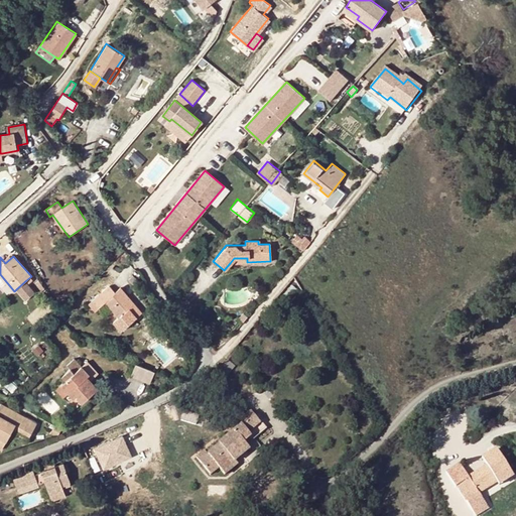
[(130,279),(134,284),(138,280),(133,275),(130,279)]
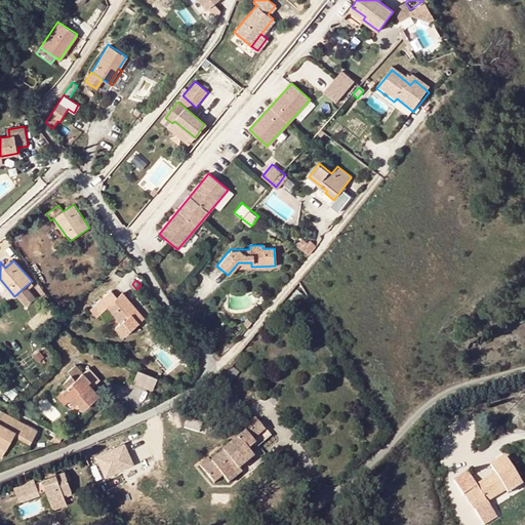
[(36,295),(27,285),(16,294),(26,305),(36,295)]
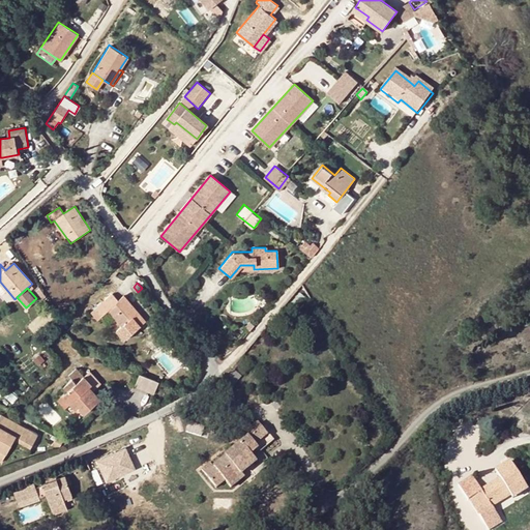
[(116,330),(124,340),(140,326),(134,317),(138,312),(124,296),(119,300),(113,294),(92,312),(98,320),(109,311),(121,325),(116,330)]
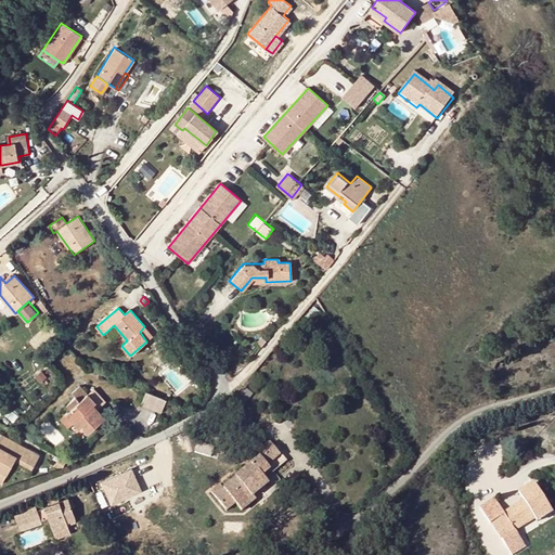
[(153,336),(144,326),(140,332),(146,341),(153,336)]
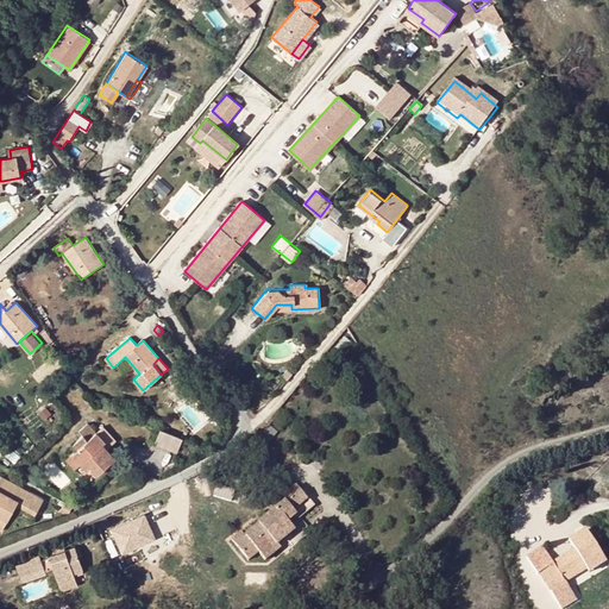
[(287,368),(282,374),(287,378),(292,372),(287,368)]
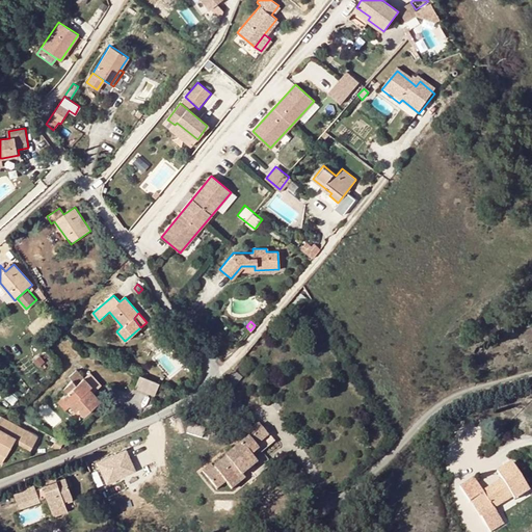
[(50,337),(54,342),(58,339),(55,333),(50,337)]
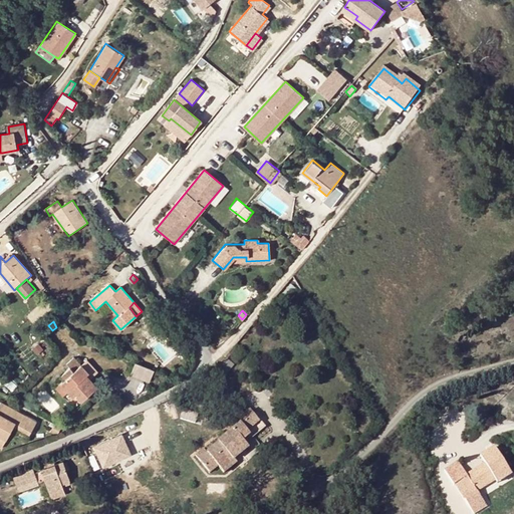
[(61,383),(68,391),(71,389),(77,396),(81,401),(97,388),(87,374),(79,366),(82,364),(74,356),(67,363),(70,366),(61,375),(65,379),(61,383)]
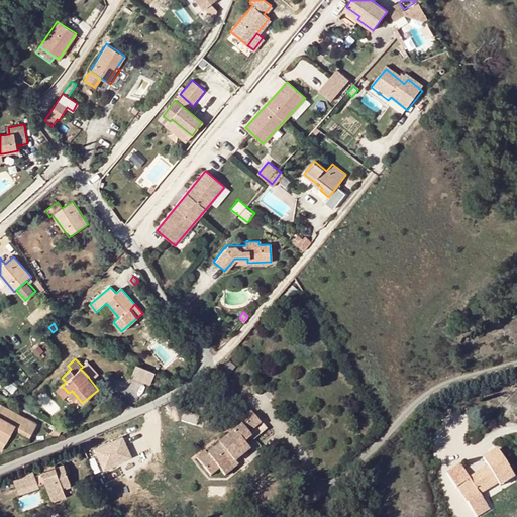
[(154,372),(135,364),(130,376),(149,384),(154,372)]
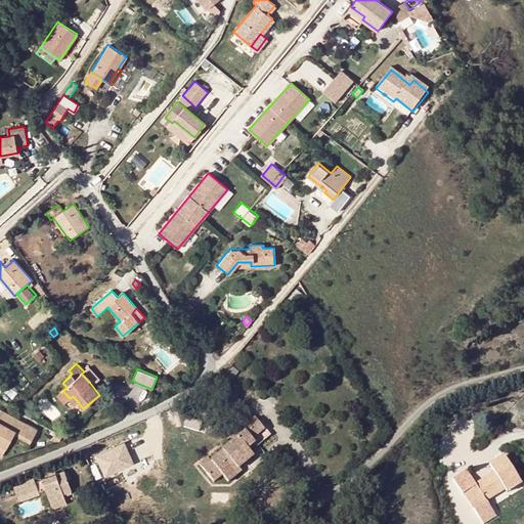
[(222,374),(232,382),(236,376),(226,368),(222,374)]
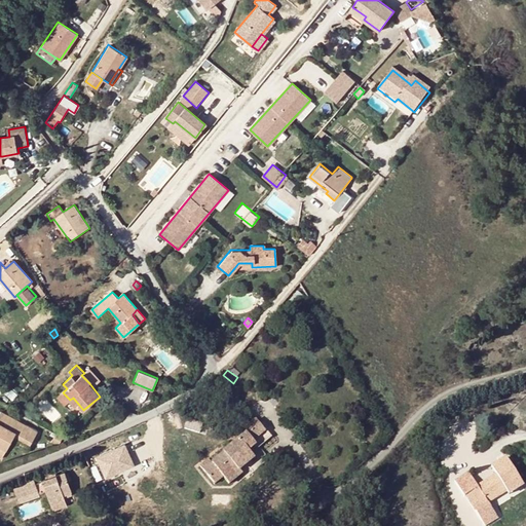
[(81,375),(89,383),(91,381),(84,373),(81,375)]
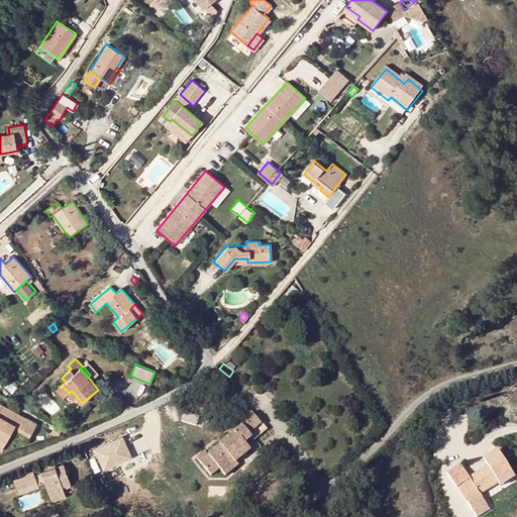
[(232,379),(229,377),(219,369),(215,374),(227,384),(232,379)]
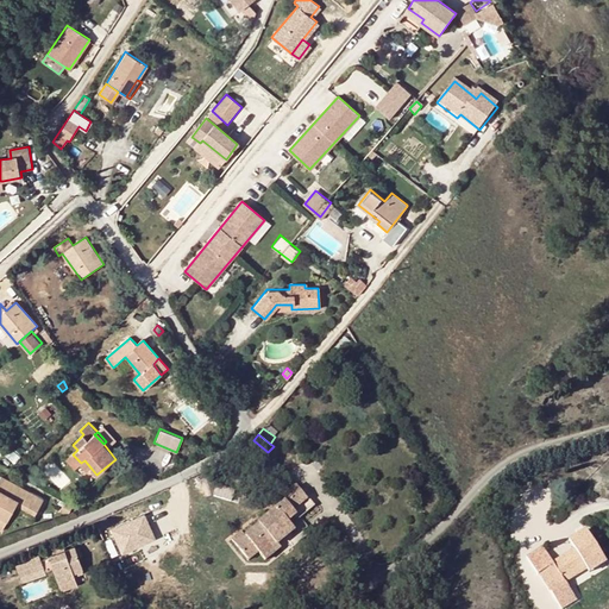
[(85,460),(81,463),(88,471),(92,469),(85,460)]
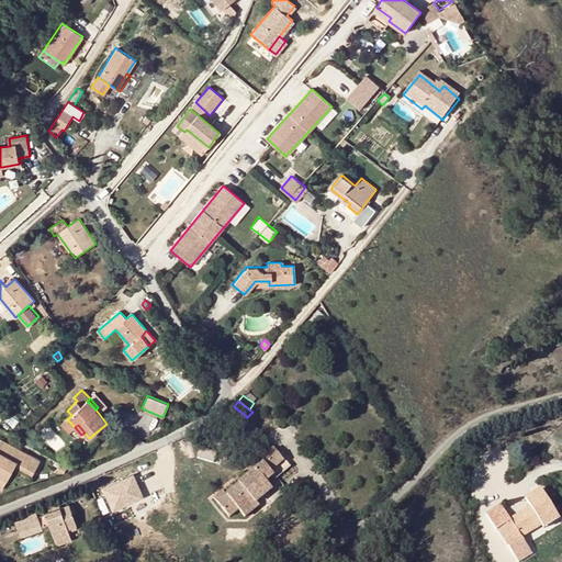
[(216,453),(201,447),(198,456),(213,462),(216,453)]
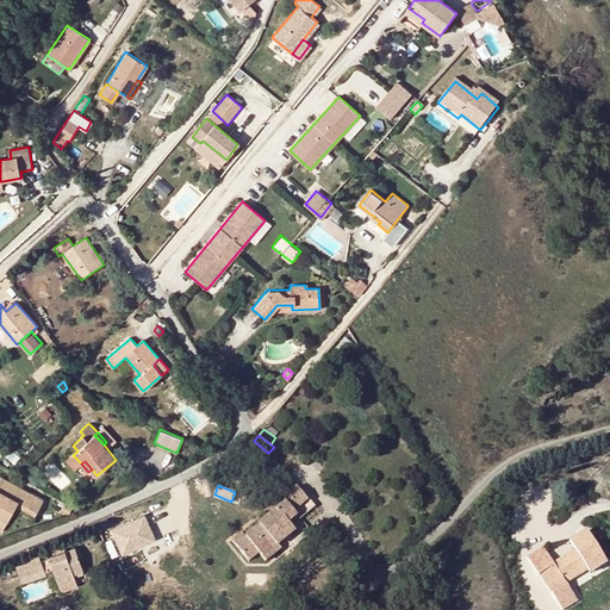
[(297,486),(286,496),(294,511),(309,499),(297,486)]
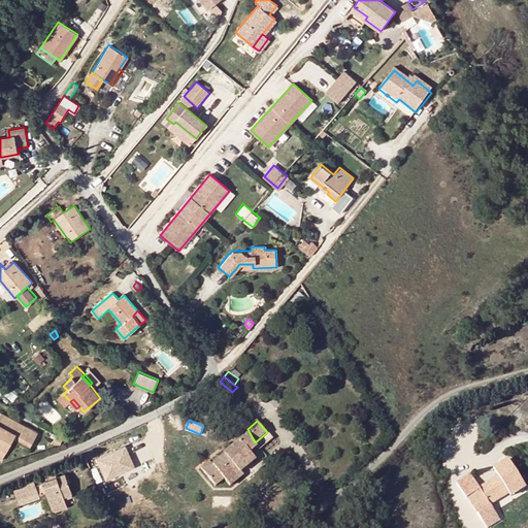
[(0,453),(4,456),(17,433),(1,425),(0,424),(0,453)]
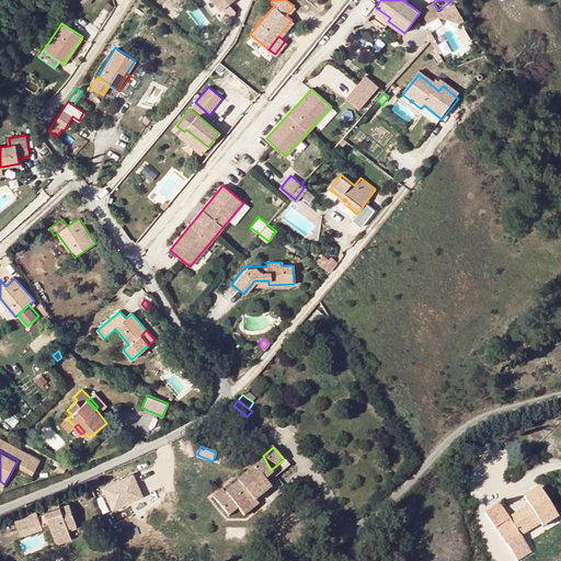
[(266,481),(273,474),(274,474),(271,470),(263,456),(258,460),(260,465),(255,468),(225,493),(222,490),(213,496),(230,516),(238,508),(244,516),(259,504),(256,502),(272,489),(266,481)]
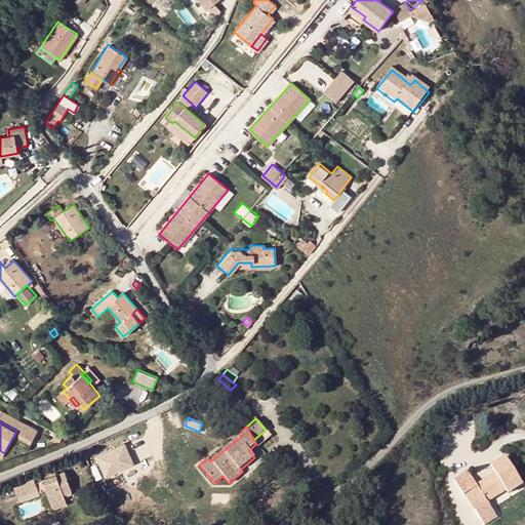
[(125,441),(95,455),(106,478),(135,463),(125,441)]
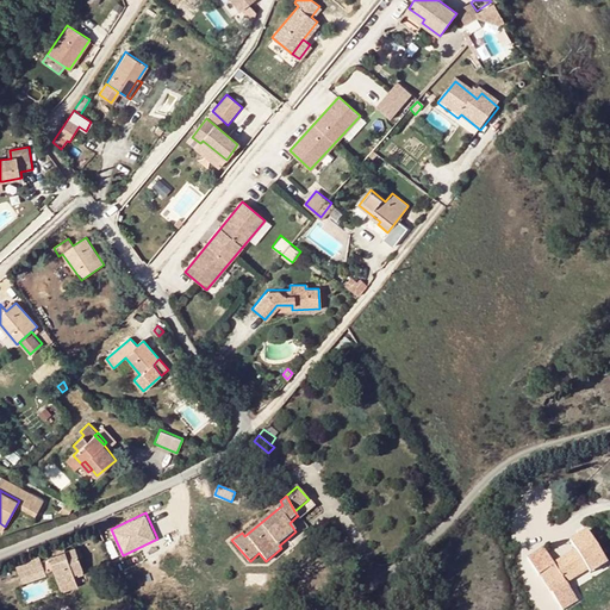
[(567,584),(589,571),(597,565),(599,568),(608,564),(586,531),(574,539),(580,547),(574,551),(554,564),(543,548),(529,556),(553,593),(567,584)]
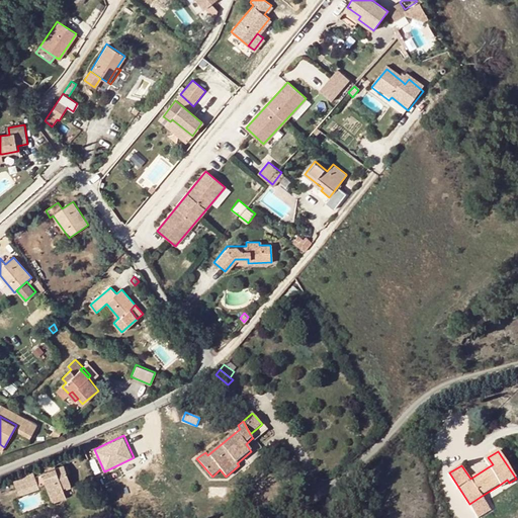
[(484,460),(488,467),(493,464),(488,457),(484,460)]
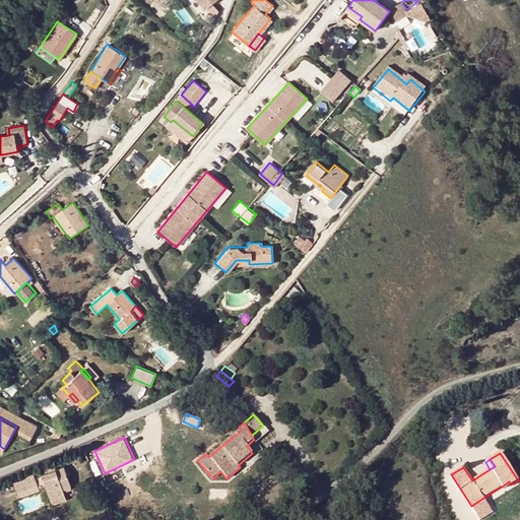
[(48,480),(50,485),(54,497),(69,491),(68,488),(76,484),(68,465),(40,475),(39,471),(17,479),(21,491),(48,480)]
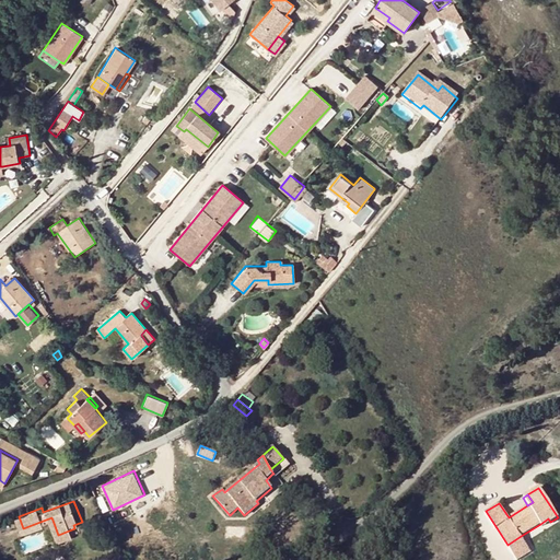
[(51,517),(23,528),(25,533),(54,523),(51,517)]
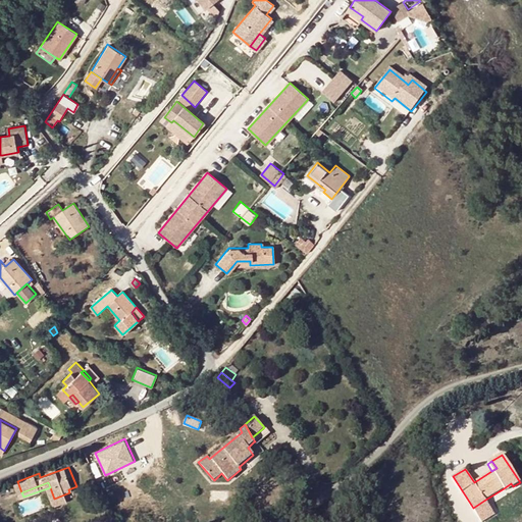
[(69,492),(54,499),(57,504),(71,499),(69,492)]
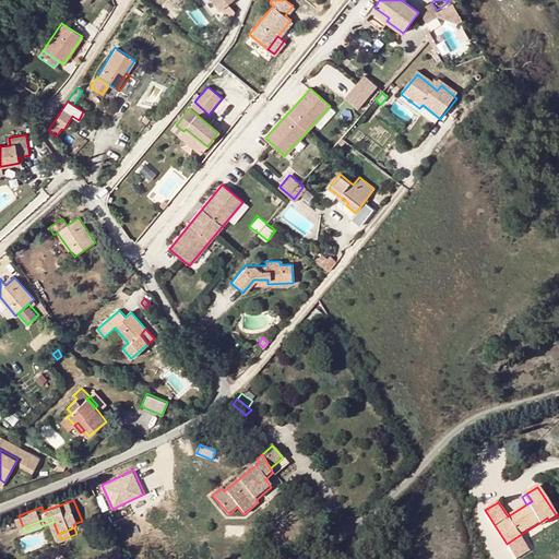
[(520,535),(507,544),(516,558),(530,550),(520,535)]
